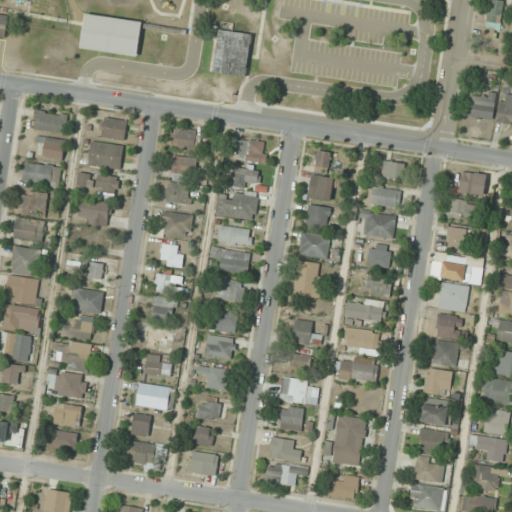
[(499,39),(503,1),(498,0),(488,0),(484,37),(499,39)]
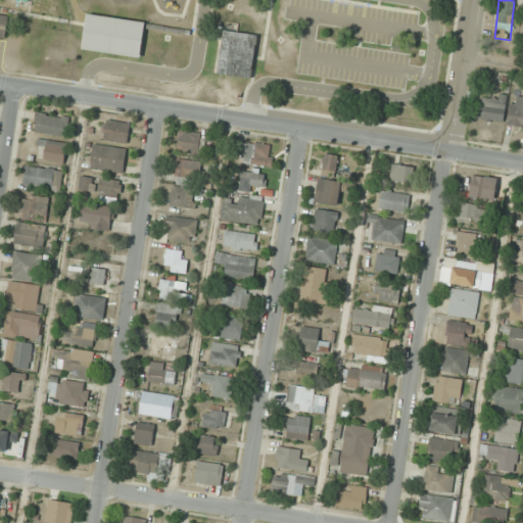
[(9,15),(0,14),(0,38),(6,39),(9,15)]
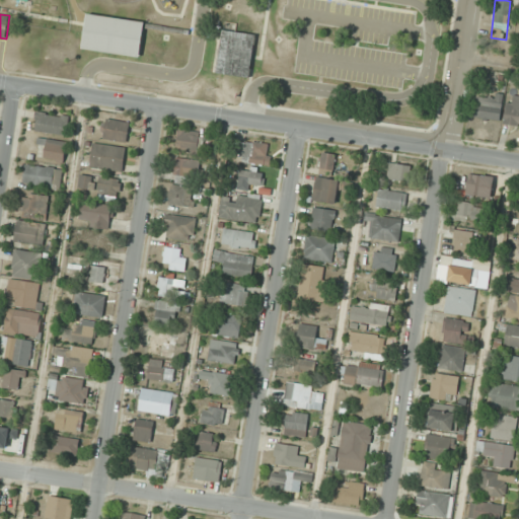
[(140,57),(144,21),(86,14),(82,50),(140,57)]
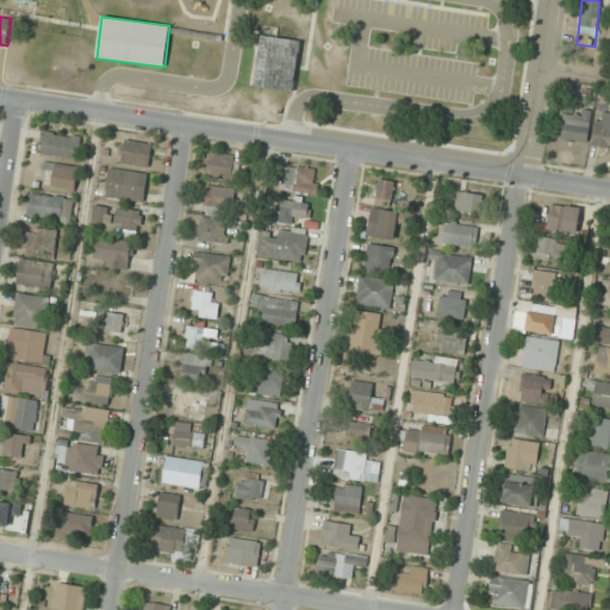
[(250,86),(294,92),(302,41),(257,35),(250,86)]
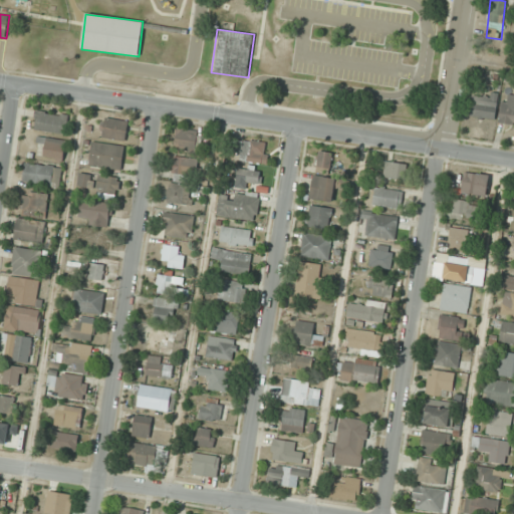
[(498,95),(473,93),(471,116),(495,119),(498,95)]
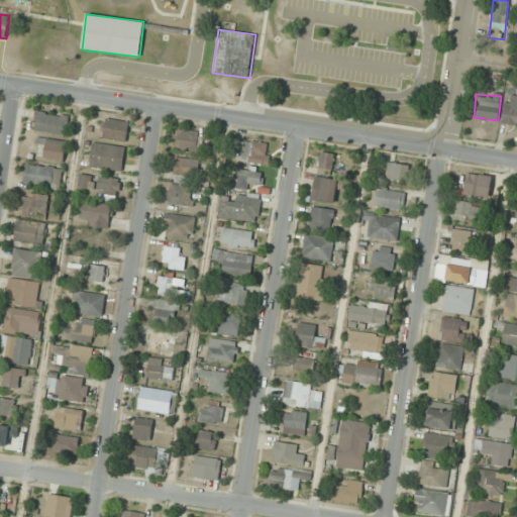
[(504,125),(516,126),(516,96),(506,96),(504,125)]
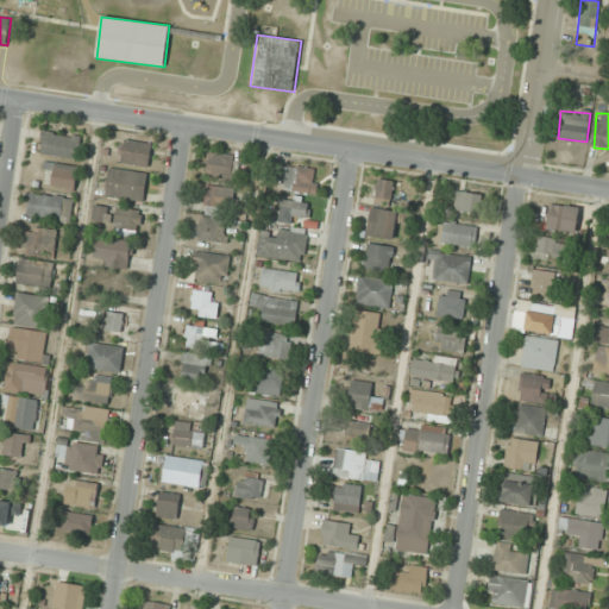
[(81,155),(80,133),(42,136),(43,157),(81,155)]
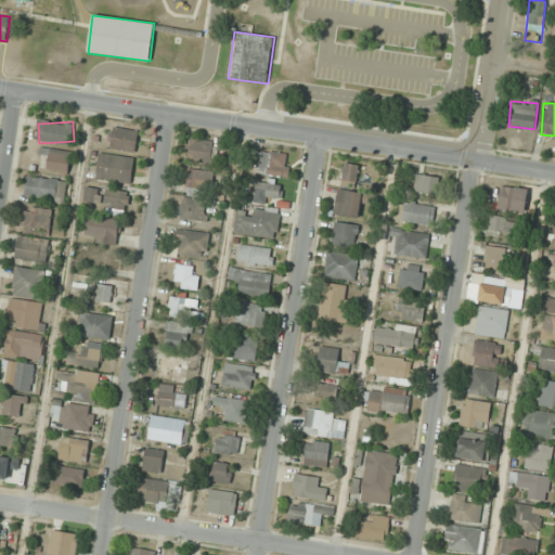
[(107,145),(134,154),(140,133),(113,125),(107,145)]
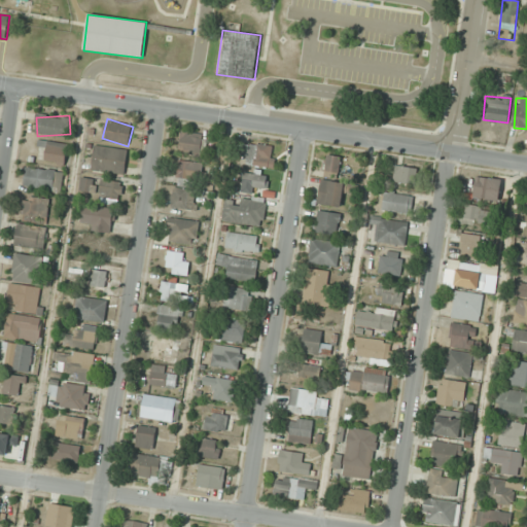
[(204,156),(205,134),(180,133),(178,155),(204,156)]
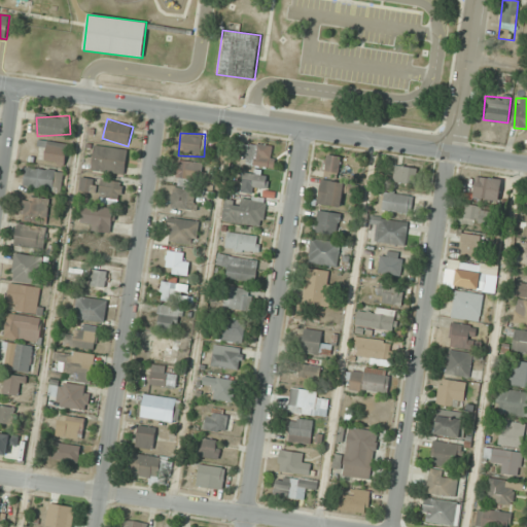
[(66,162),(65,141),(37,142),(38,163),(66,162)]
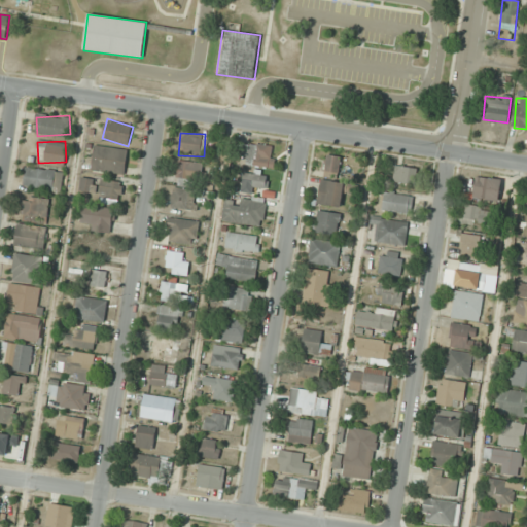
[(275,164),(273,143),(241,146),(243,167),(275,164)]
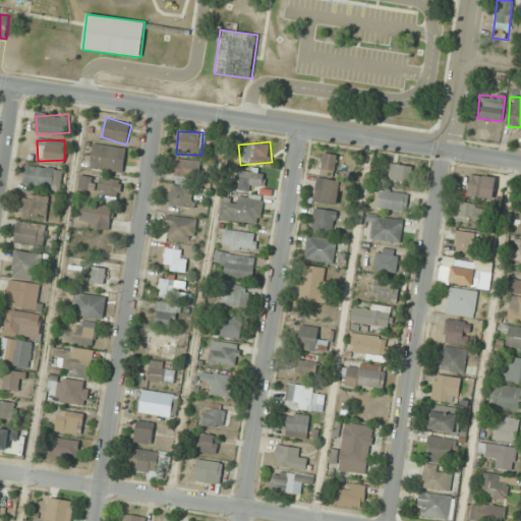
[(126,148),(93,143),(90,168),(123,172),(126,148)]
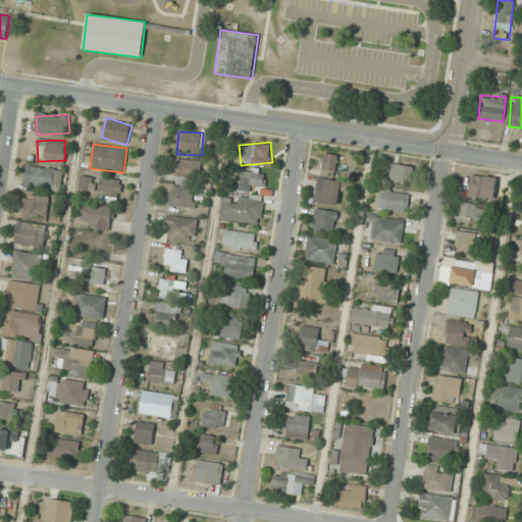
[(337,155),(323,153),(321,172),(334,174),(337,155)]
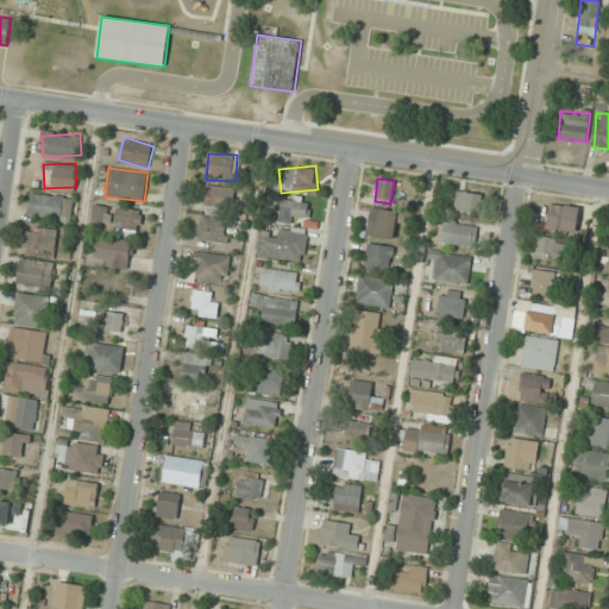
[(234,188),(205,186),(202,208),(232,211),(234,188)]
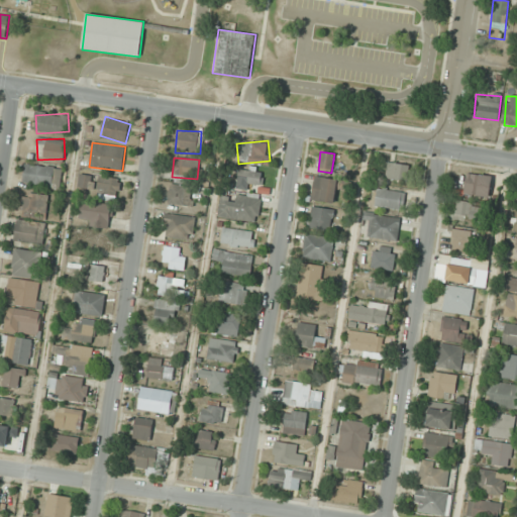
[(410,165),(387,163),(386,179),(408,182),(410,165)]
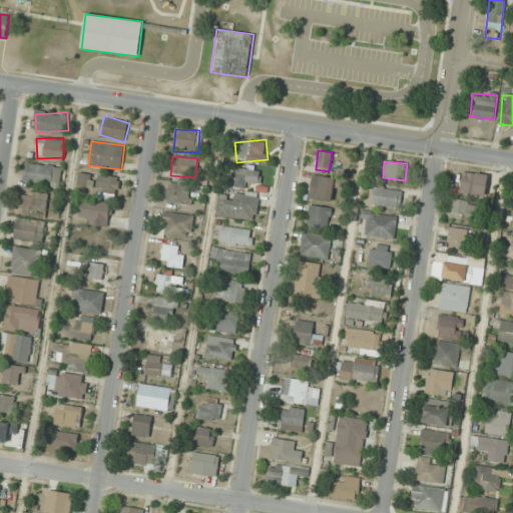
[(62,167),(25,163),(23,181),(60,185),(62,167)]
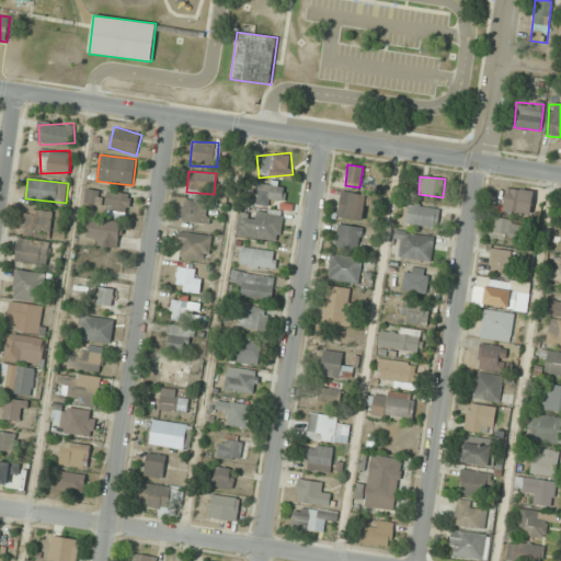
[(285,184),(258,184),(258,204),(285,204),(285,184)]
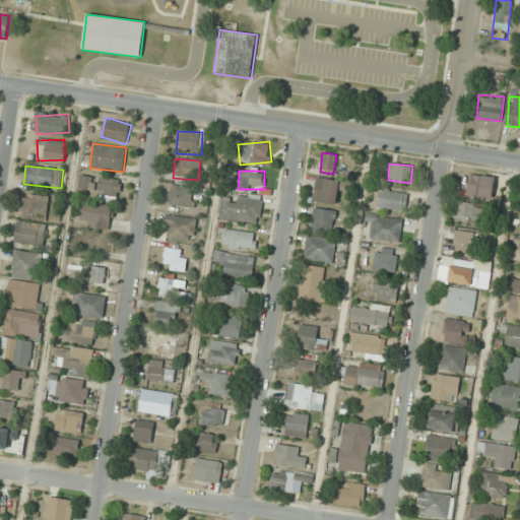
[(494,177),(468,175),(466,196),(493,198),(494,177)]
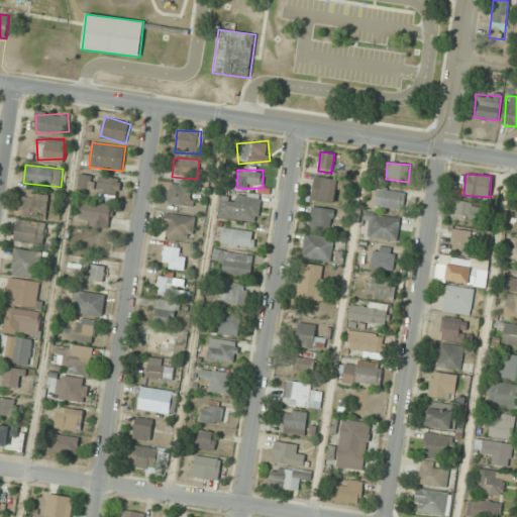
[(93,190),(95,177),(81,175),(79,187),(93,190)]
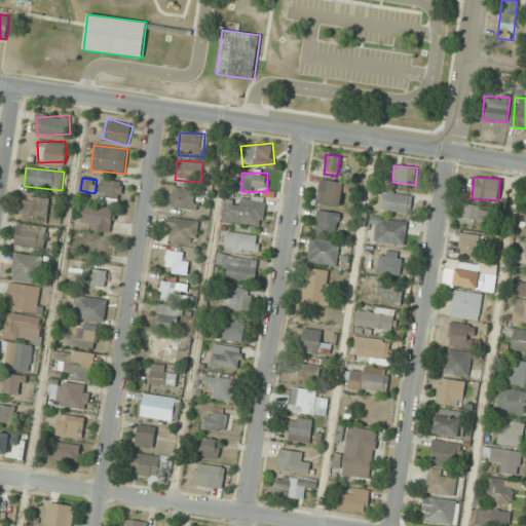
[(123,182),(101,179),(99,199),(121,201),(123,182)]
